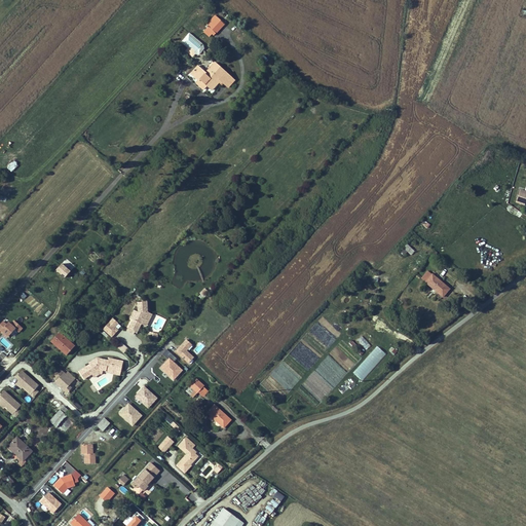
[(214,35),(216,33),(209,27),(204,32),(210,37),(213,34),(214,35)]
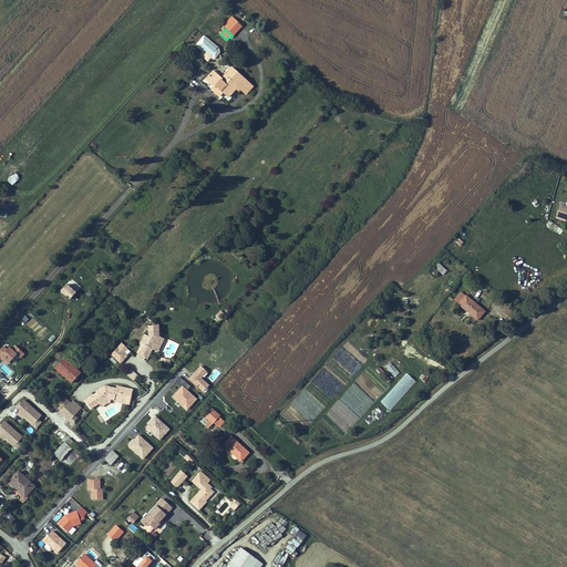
[(204,35),(195,45),(202,52),(199,55),(209,63),(220,50),(204,35)]
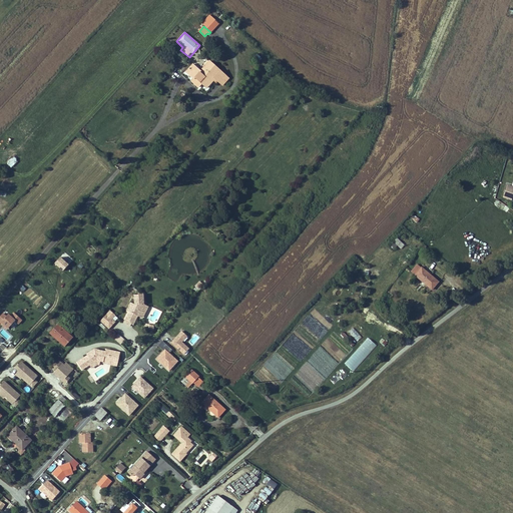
[(209,61),(200,71),(193,64),(186,72),(193,79),(191,81),(198,87),(201,83),(203,85),(218,69),(209,61)]
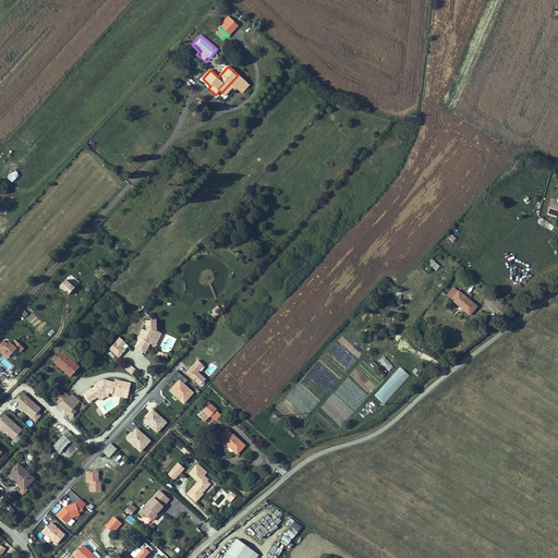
[(233,85),(237,88),(242,93),(249,85),(238,75),(221,93),(225,95),(232,87),(233,85)]
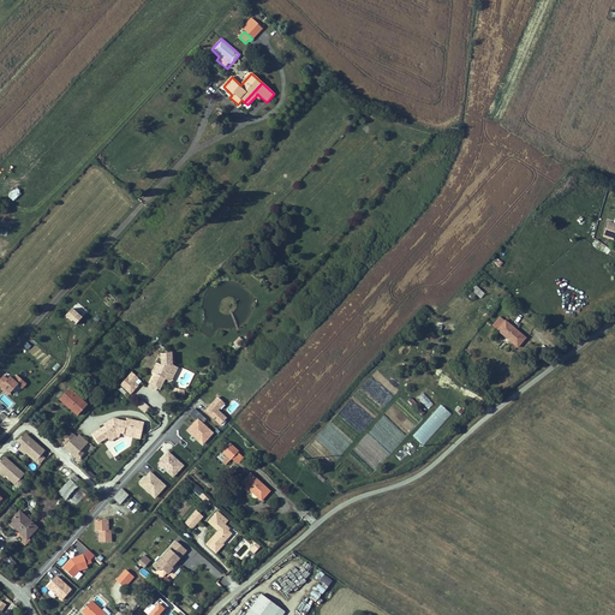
[(12,202),(22,193),(17,189),(7,196),(12,202)]
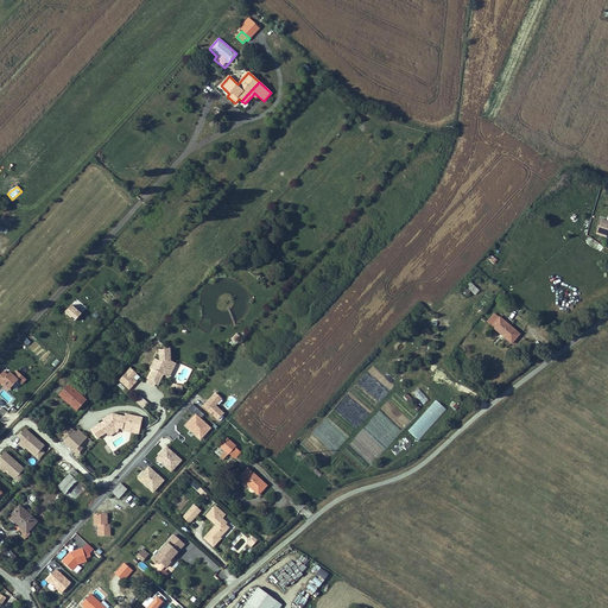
[(595,235),(606,239),(607,230),(607,221),(600,219),(595,235)]
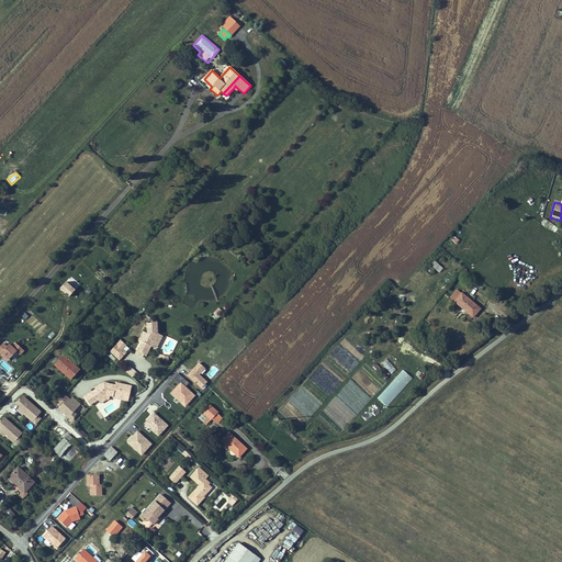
[(431,265),(439,272),(442,269),(435,261),(431,265)]
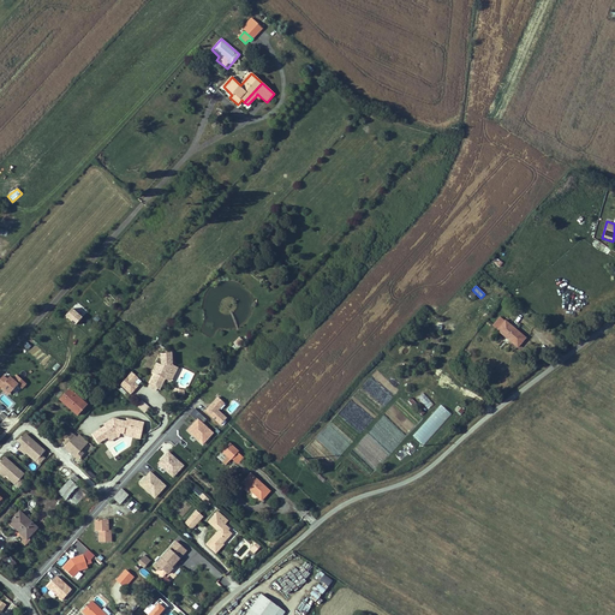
[(578,318),(591,311),(589,305),(575,314),(578,318)]
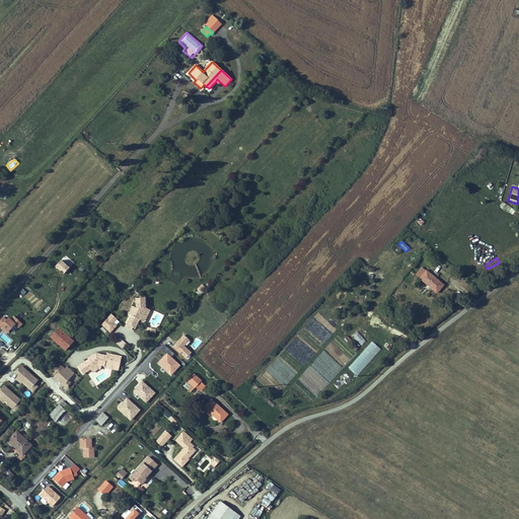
[(64,275),(70,269),(62,261),(55,267),(64,275)]
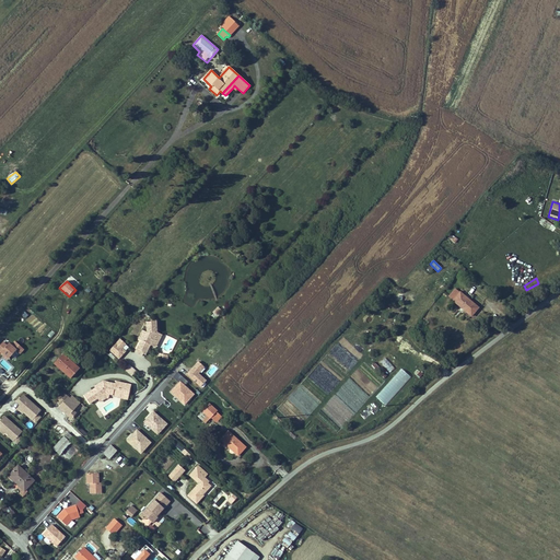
[(454,301),(471,316),(479,307),(461,292),(454,301)]
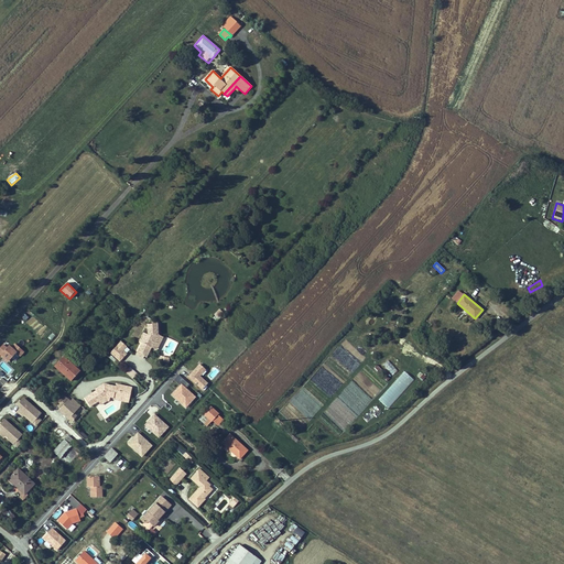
[(142,344),(136,355),(142,359),(144,357),(149,349),(151,350),(154,345),(156,344),(159,340),(159,338),(160,336),(159,323),(153,323),(153,326),(149,326),(149,336),(144,334),(140,343),(142,344)]
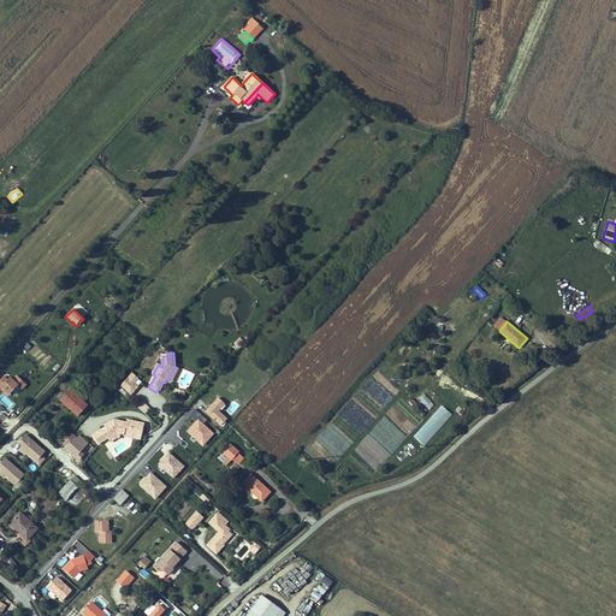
[(169,377),(165,383),(171,386),(178,373),(173,369),(173,372),(171,375),(169,377)]
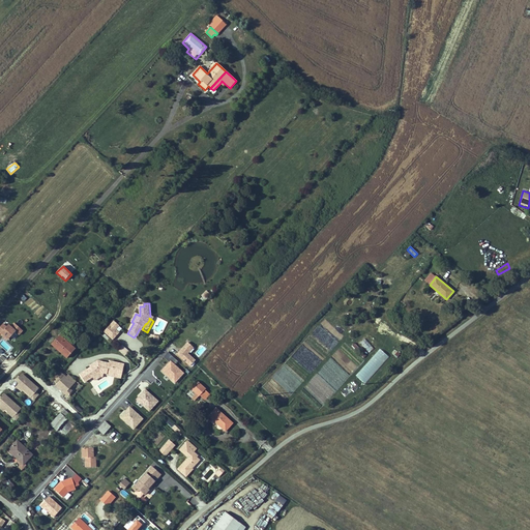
[(119,325),(114,321),(104,331),(113,340),(119,332),(116,329),(119,325)]
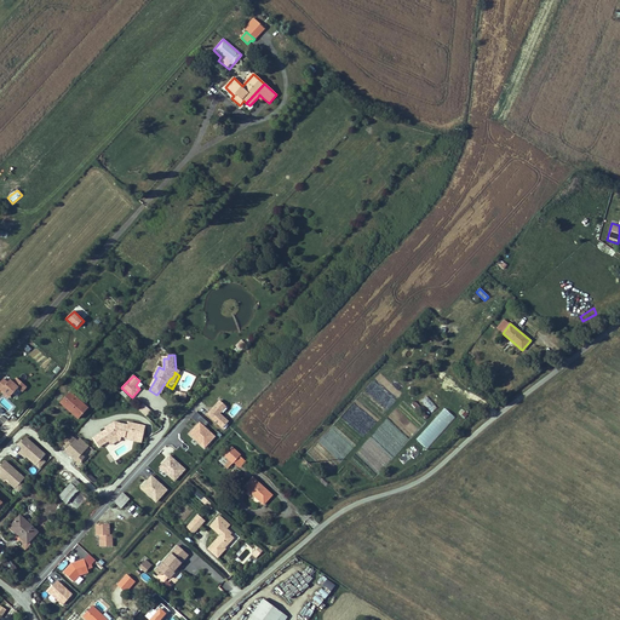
[(70,391),(62,400),(67,405),(65,407),(78,418),(87,408),(70,391)]
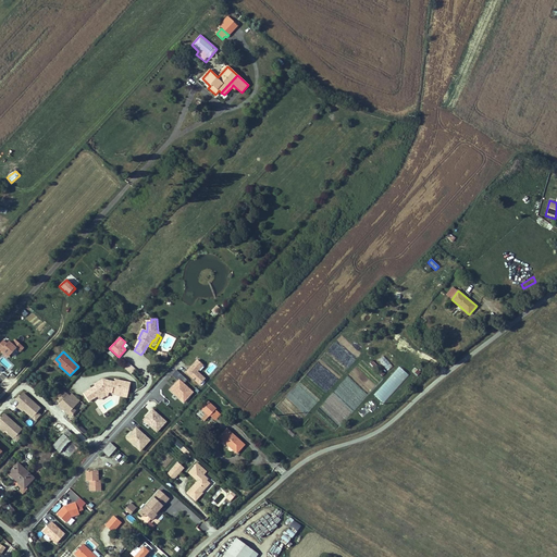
[(198,372),(203,366),(197,359),(185,372),(200,385),(206,379),(198,372)]
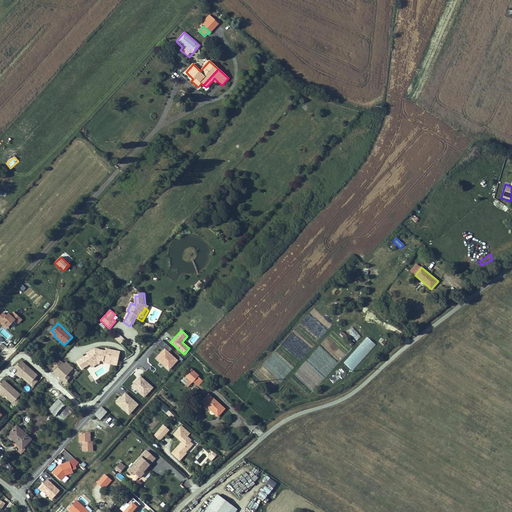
[(121,344),(125,339),(118,333),(114,338),(121,344)]
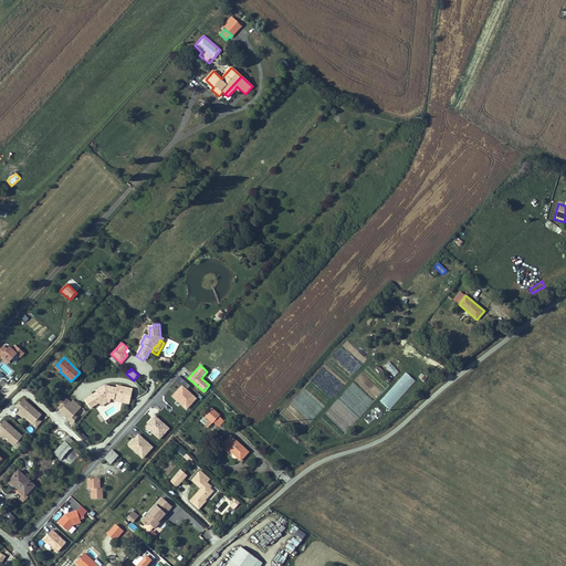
[(179,376),(176,380),(187,390),(190,386),(179,376)]
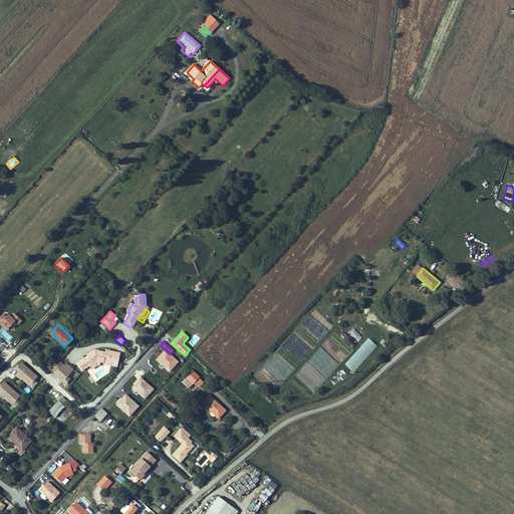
[(165,349),(156,361),(171,372),(180,361),(165,349)]
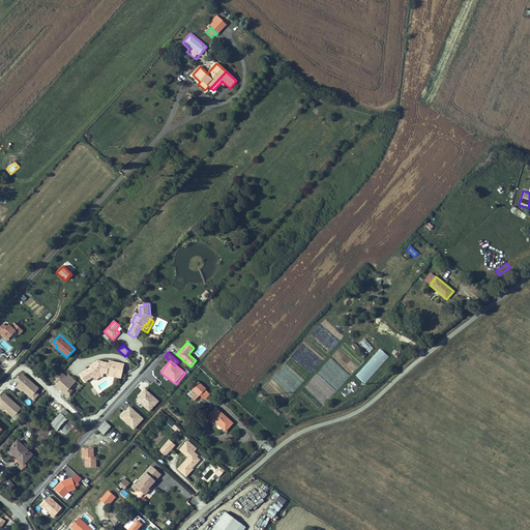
[(92,370),(83,377),(88,384),(94,379),(101,374),(106,374),(109,375),(110,373),(123,376),(126,365),(121,364),(121,365),(115,363),(115,362),(111,362),(111,364),(99,362),(95,365),(95,366),(92,370)]
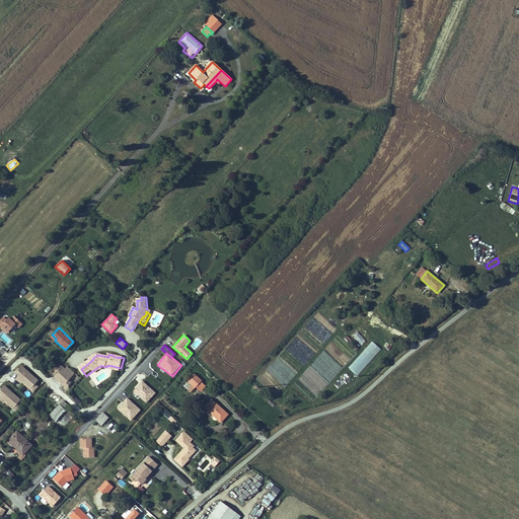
[(39,386),(35,384),(39,380),(21,365),(14,373),(17,376),(16,378),(32,393),(39,386)]
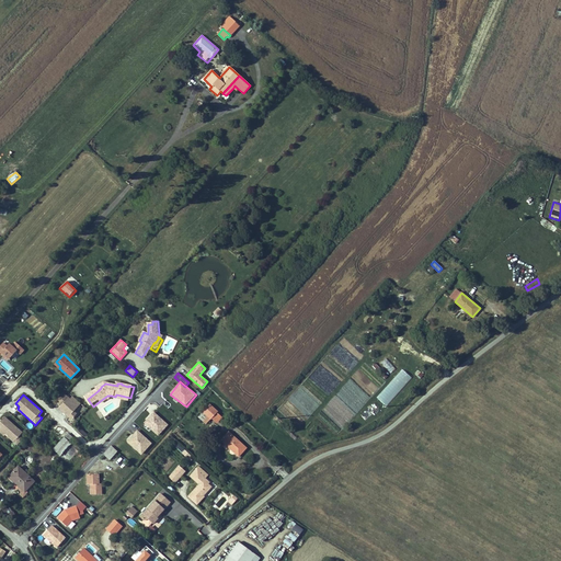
[(70,399),(64,395),(57,402),(60,407),(59,408),(69,415),(75,410),(80,403),(72,397),(70,399)]
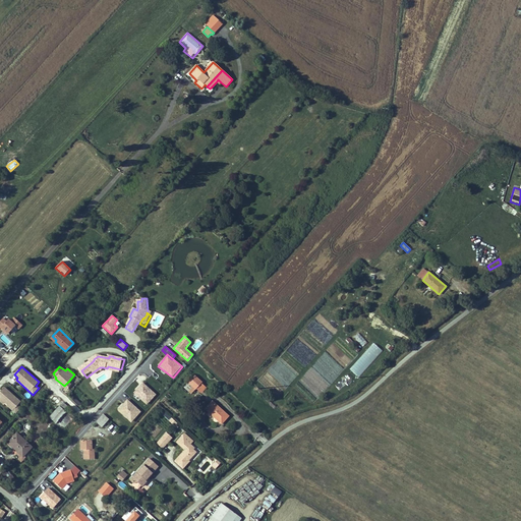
[(101,371),(104,371),(104,367),(100,367),(93,372),(96,375),(101,371)]
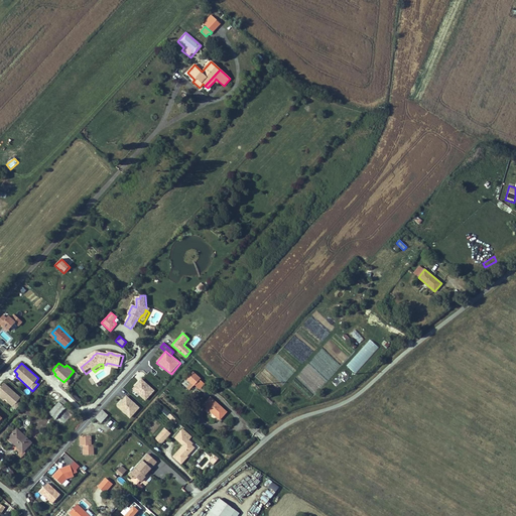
[(186,387),(189,390),(200,379),(192,373),(186,379),(190,383),(186,387)]
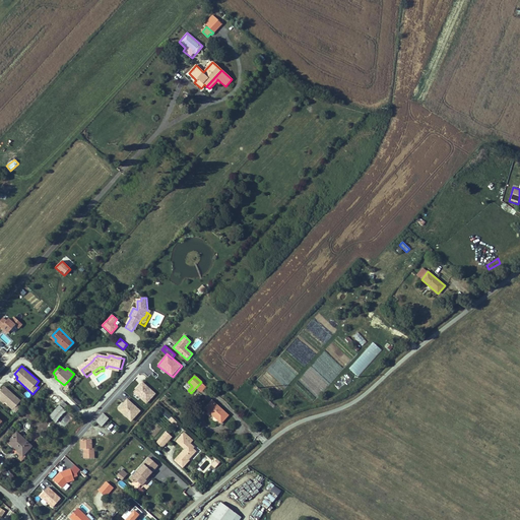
[(142,382),(133,392),(146,404),(156,394),(142,382)]
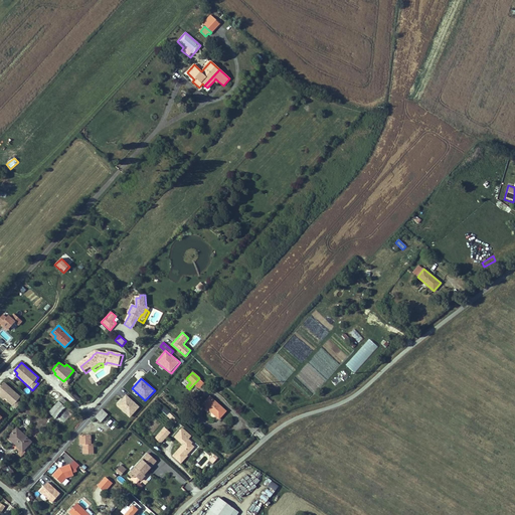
[(0,391),(0,397),(16,408),(20,402),(18,401),(21,395),(3,383),(0,386),(0,391)]
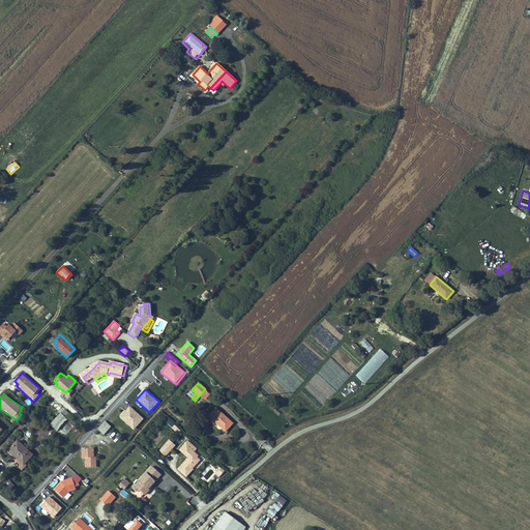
[(50,398),(46,402),(60,414),(64,410),(50,398)]
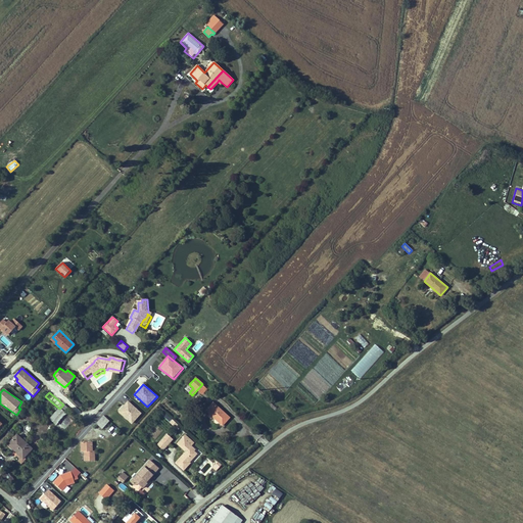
[(132,425),(142,414),(128,400),(117,411),(132,425)]
